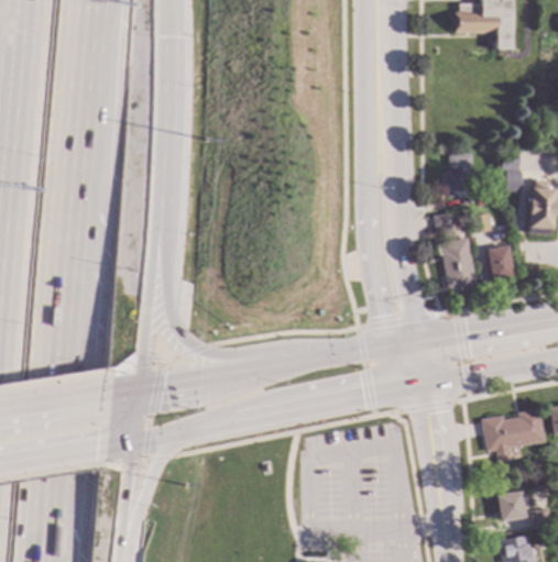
[(514,0),(514,50),(498,50),(496,41),(491,41),(491,33),(457,33),(457,12),(460,12),(460,3),(482,3),(482,0),(514,0)]
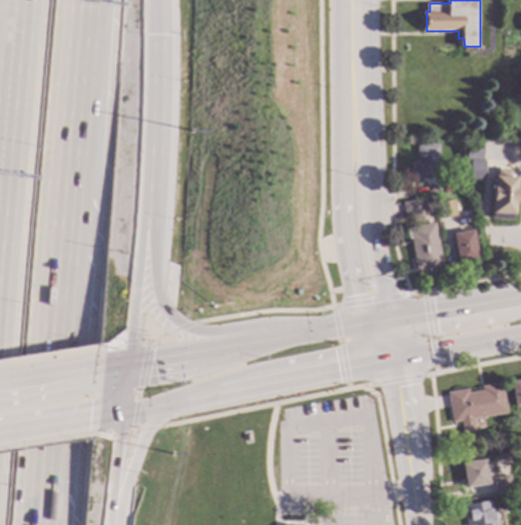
[(485,144),(484,160),(468,158),(469,142),(485,144)]
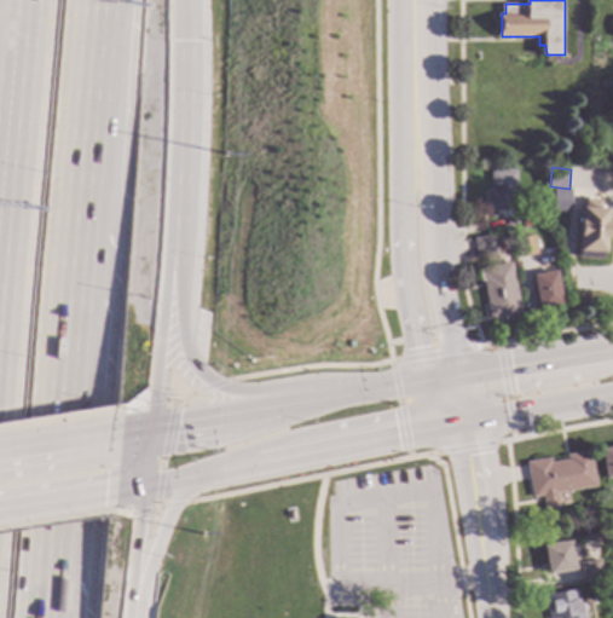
[(520,211),(508,211),(508,217),(493,217),(493,211),(490,211),(490,189),(493,189),(493,169),(520,169),(520,211)]
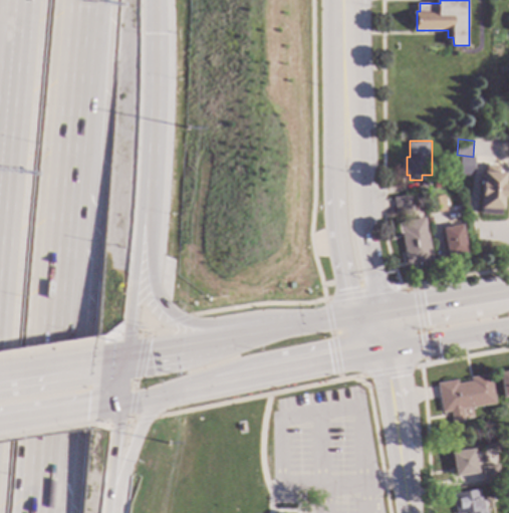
[(477,158),(476,175),(461,174),(462,157),(477,158)]
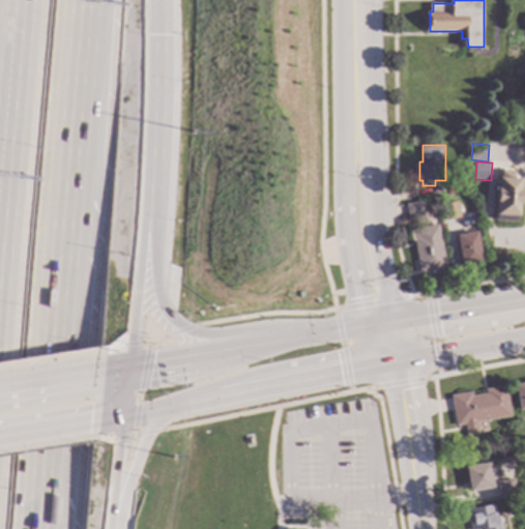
[(517,171),(517,178),(524,179),(524,192),(523,192),(522,203),(521,203),(519,222),(498,221),(498,214),(497,214),(497,202),(496,202),(497,192),(496,192),(497,184),(499,184),(499,177),(503,177),(504,170),(517,171)]
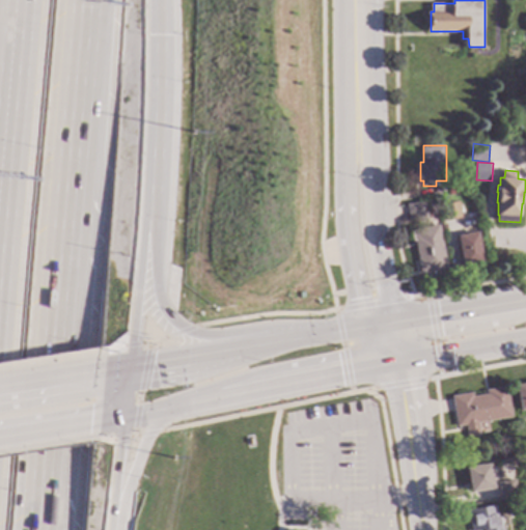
[(470,192),(452,195),(450,182),(468,178),(470,192)]
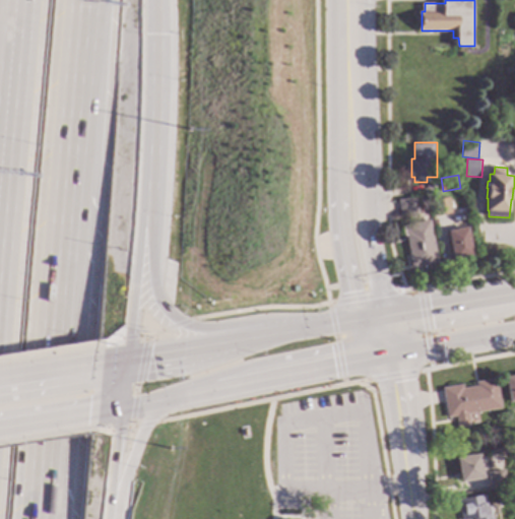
[(419,197),(422,214),(403,217),(400,200),(419,197)]
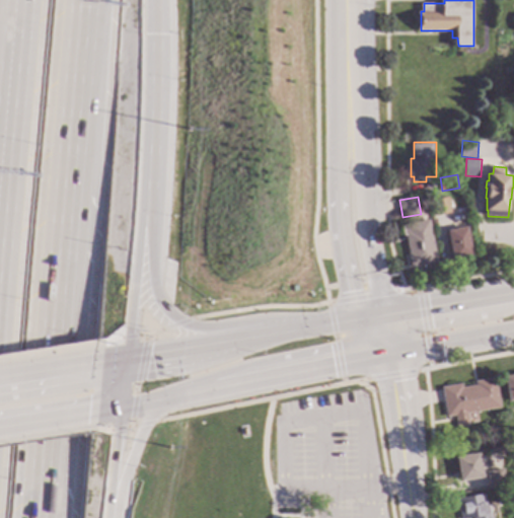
[(453,212),(438,215),(435,200),(450,198),(453,212)]
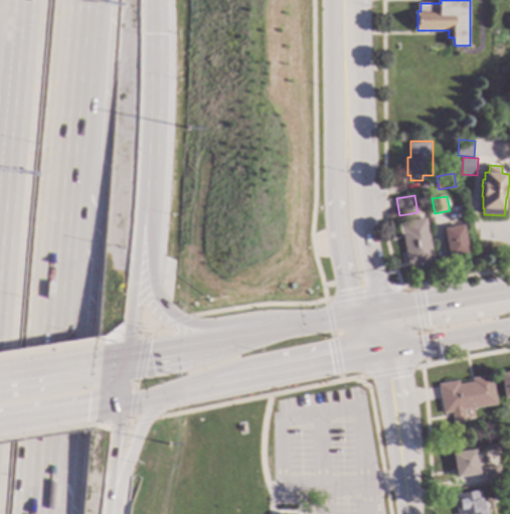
[(436,260),(410,265),(404,233),(402,233),(400,224),(405,223),(405,222),(429,217),(436,260)]
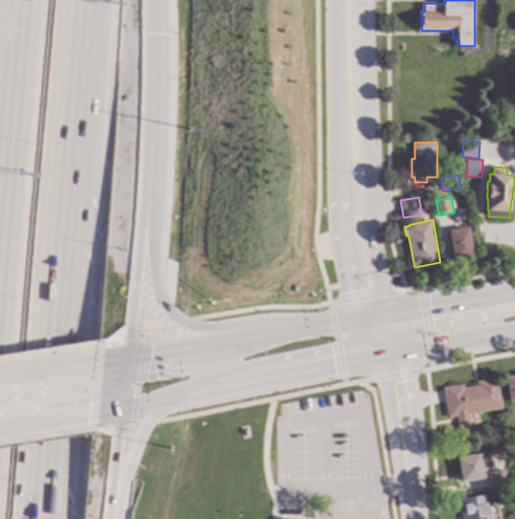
[(474,255),(455,259),(450,231),(469,226),(474,255)]
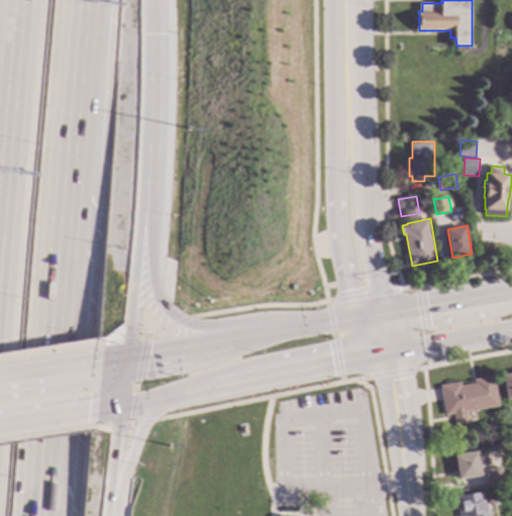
[(501,405),(468,411),(470,423),(457,425),(455,413),(447,415),(442,386),(462,382),(463,386),(477,384),(476,380),(496,376),(501,405)]
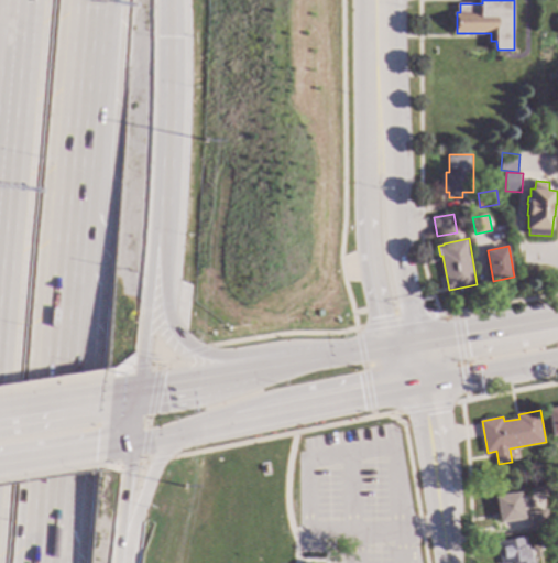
[(526,518),(501,522),(496,496),(522,493),(526,518)]
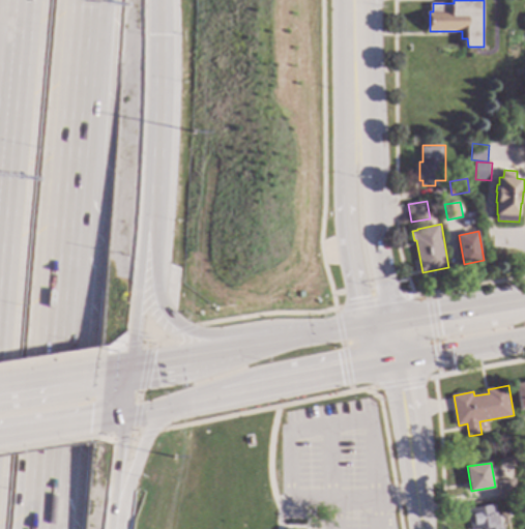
[(520,496),(502,499),(499,481),(517,478),(520,496)]
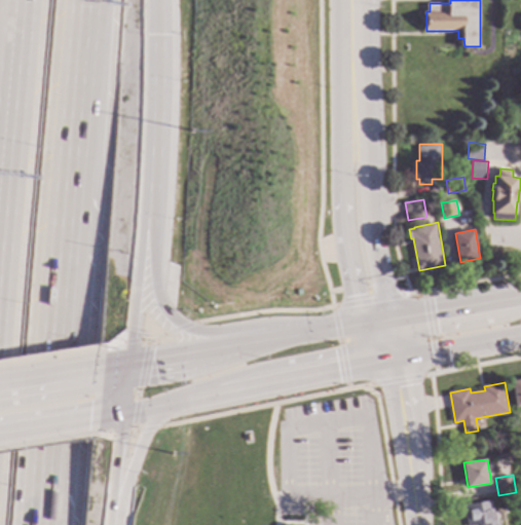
[(494,513),(497,512),(498,524),(483,524),(477,524),(470,524),(467,505),(492,500),(494,513)]
